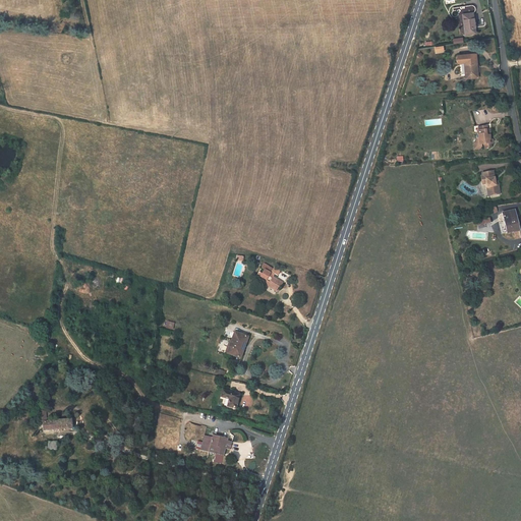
[(471,5),(457,7),(458,14),(462,14),(472,12),(473,12),(474,11),(475,10),(475,9),(475,8),(475,7),(474,6),(473,5),(472,5),(471,5)]
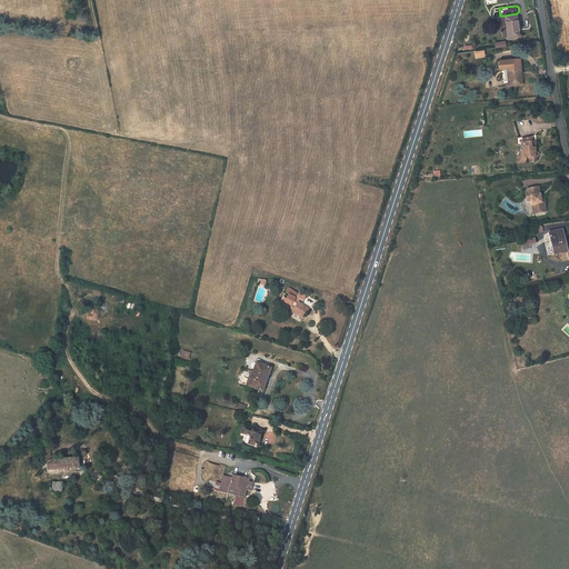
[(518,36),(519,36),(516,13),(505,16),(508,38),(513,37),(518,36)]
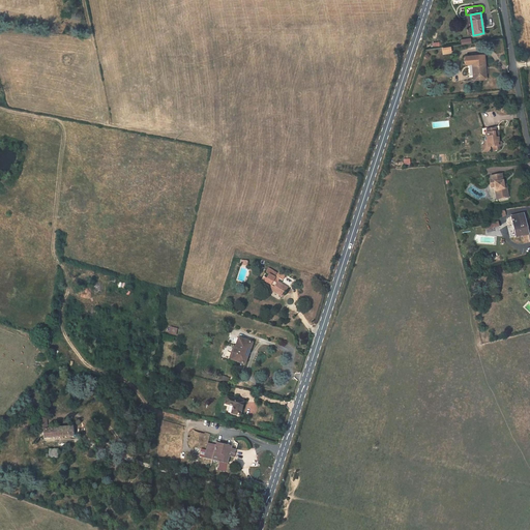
[(482,55),(467,56),(466,60),(468,63),(472,63),(483,62),(482,59),(482,55)]
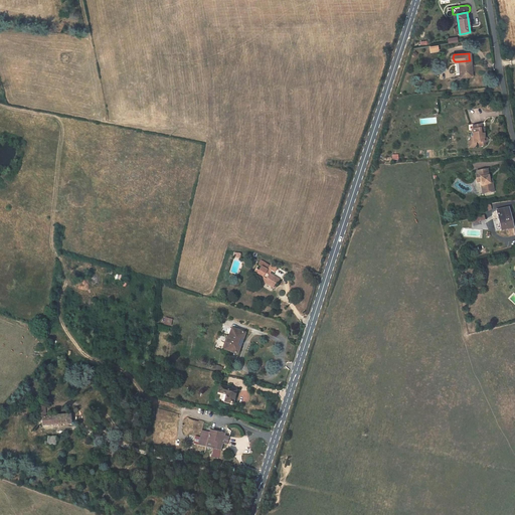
[(460,77),(472,76),(472,71),(471,60),(470,60),(459,61),(460,77)]
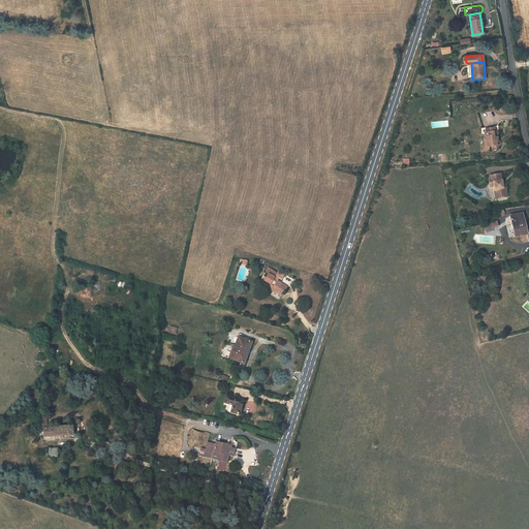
[(498,142),(497,132),(495,132),(494,128),(486,129),(486,133),(485,133),(486,137),(486,139),(484,139),(484,145),(487,146),(487,147),(489,147),(492,146),(492,150),(498,150),(498,146),(499,146),(501,144),(499,142),(498,142)]
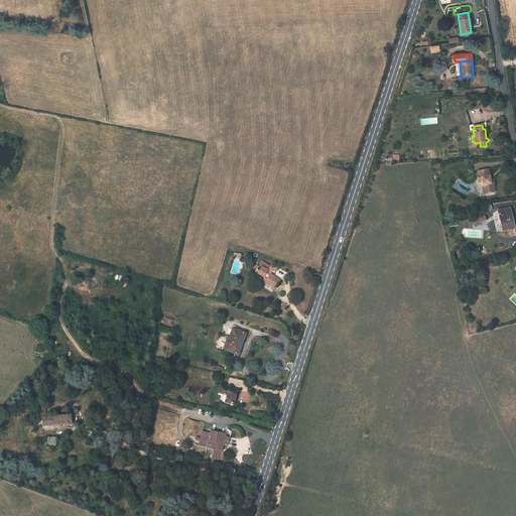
[(485,194),(495,191),(493,181),(490,181),(490,179),(488,169),(478,171),(478,174),(476,174),(478,182),(482,181),(482,184),(484,184),(485,194)]
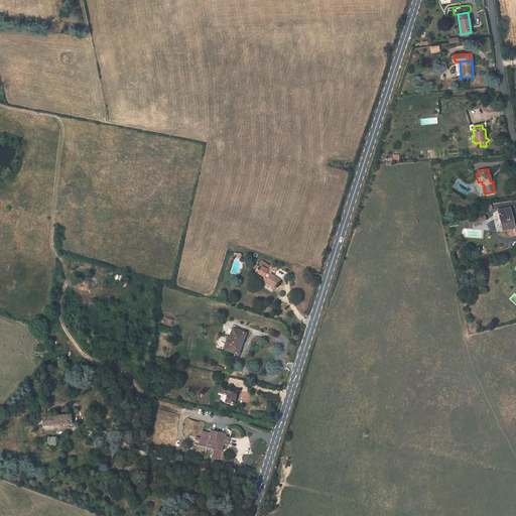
[(502,231),(513,228),(509,209),(497,211),(499,218),(502,230),(502,231)]
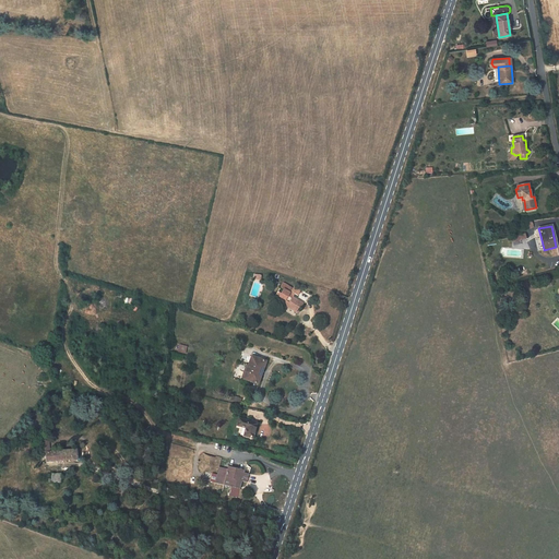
[(277,292),(274,297),(284,302),(283,305),(296,312),(299,308),(300,308),(304,304),(293,297),(292,298),(288,296),(293,288),(283,283),(281,287),(284,289),(281,294),(277,292)]
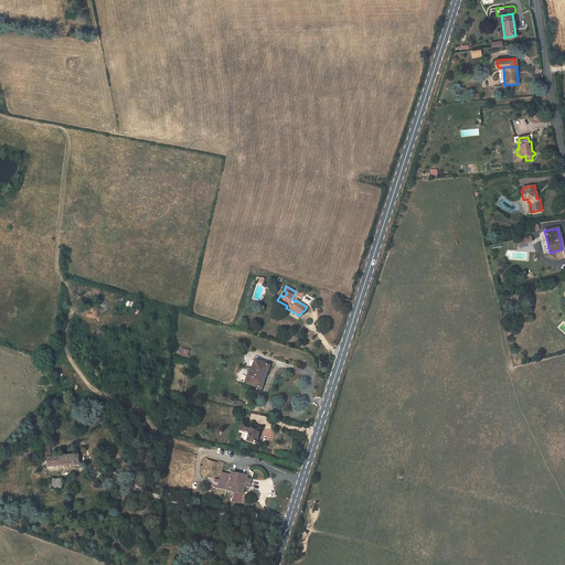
[(298,289),(296,291),(291,299),(295,301),(296,300),(298,297),(301,299),(305,294),(298,289)]
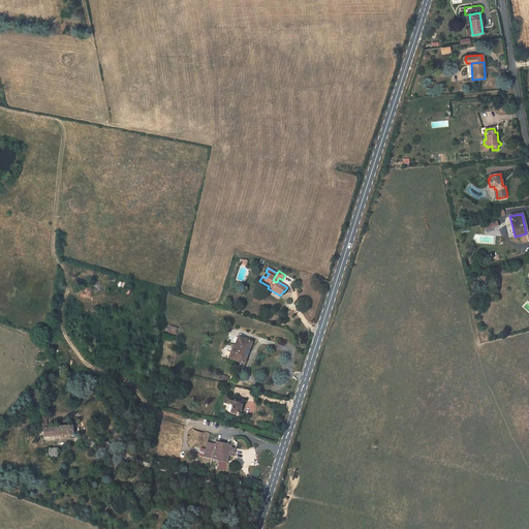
[(238,337),(229,359),(244,364),(252,342),(238,337)]
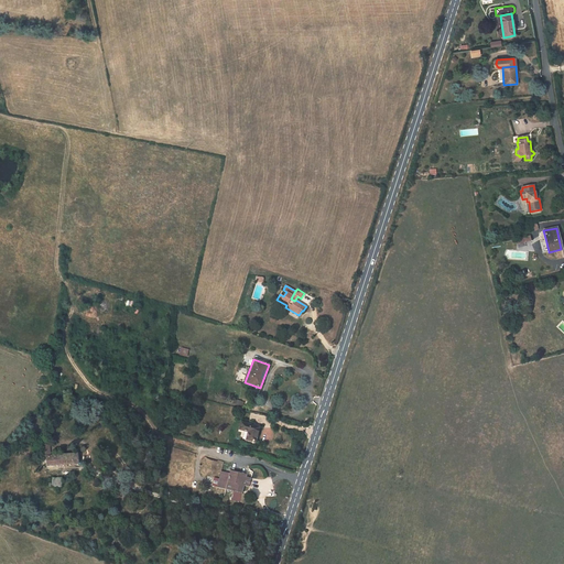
[(241,422),(239,430),(248,432),(246,440),(256,442),(259,426),(241,422)]
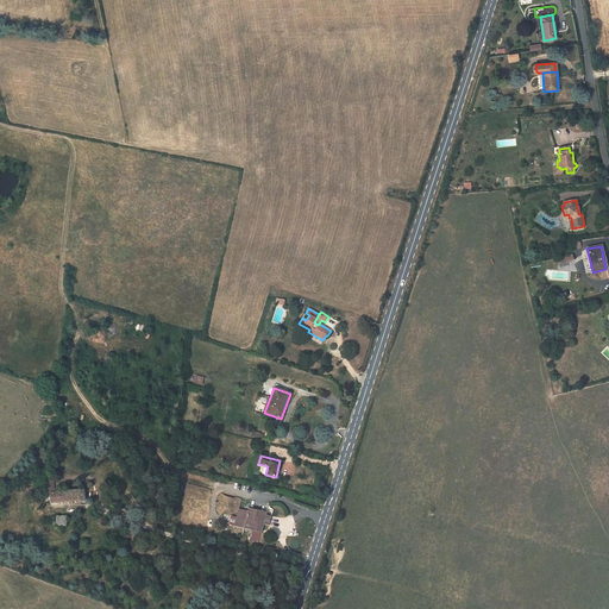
[(51,481),(43,481),(45,495),(49,494),(50,503),(77,501),(87,501),(87,489),(54,493),(52,479),(51,481)]
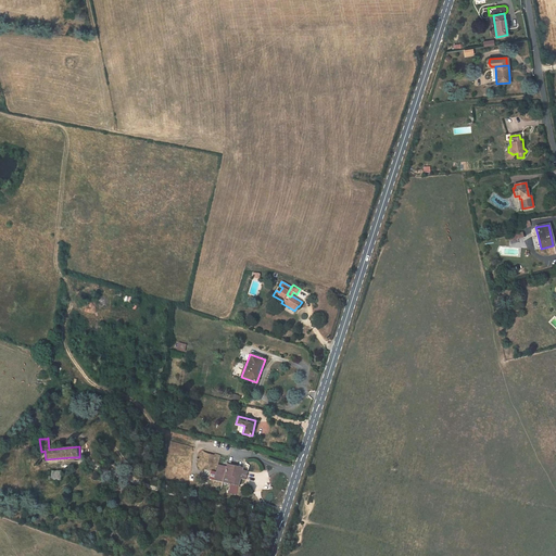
[(181,444),(179,452),(190,455),(192,446),(181,444)]
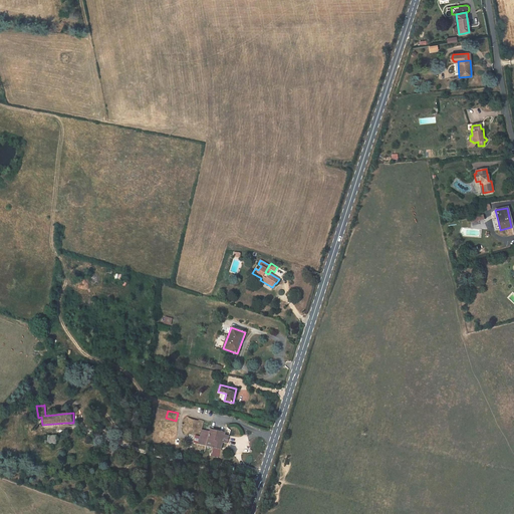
[(222,442),(226,444),(229,436),(224,435),(225,433),(210,429),(210,432),(202,430),(198,444),(206,446),(211,447),(212,444),(213,444),(213,445),(214,446),(221,448),(222,442)]
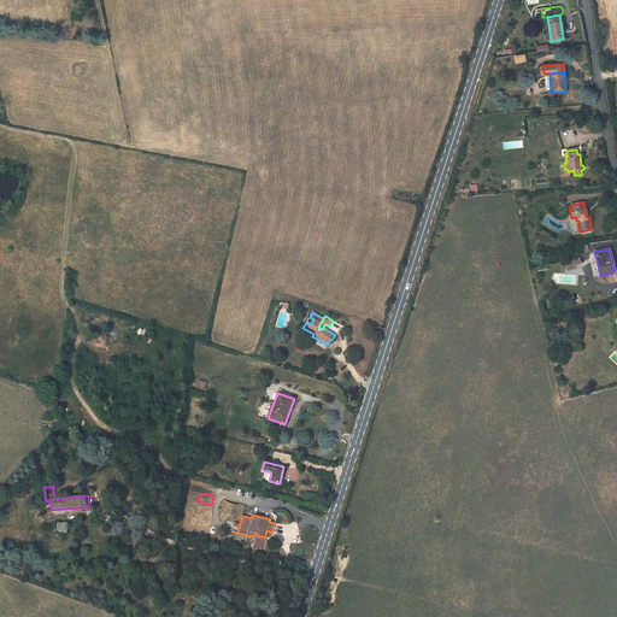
[(57,523),(57,533),(68,533),(68,523),(57,523)]
